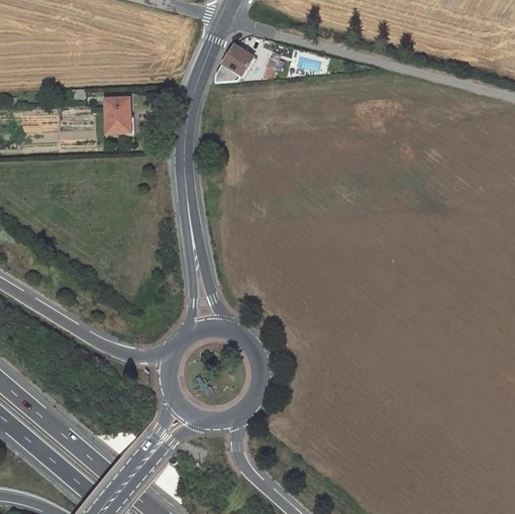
[(227,68),(234,72),(240,76),(252,56),(234,45),(209,83),(218,82),(227,68)]
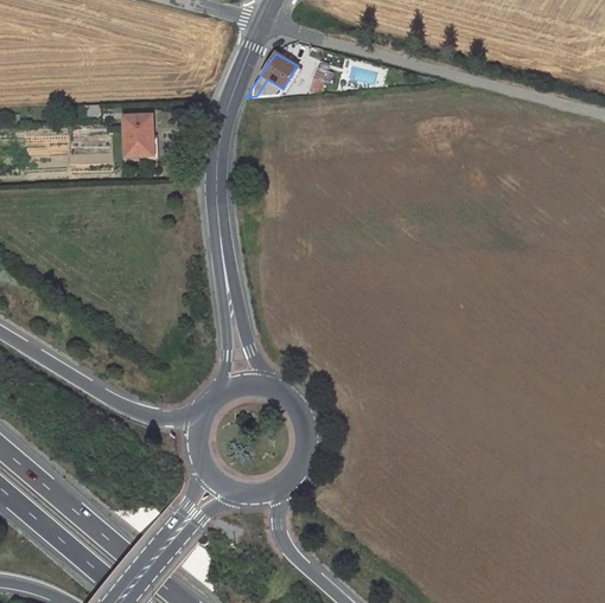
[(317,66),(325,70),(328,63),(319,61),(317,66)]
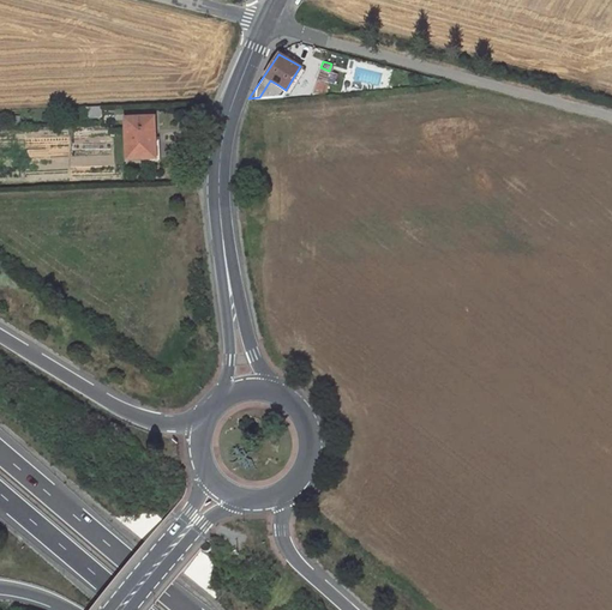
[(321,67),(311,94),(322,92),(325,83),(330,84),(335,73),(329,71),(321,67)]
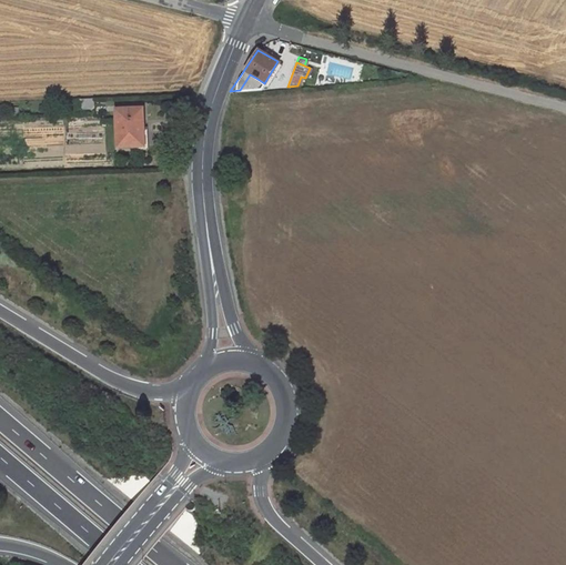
[(251,90),(256,79),(258,79),(250,74),(240,90),(251,90)]
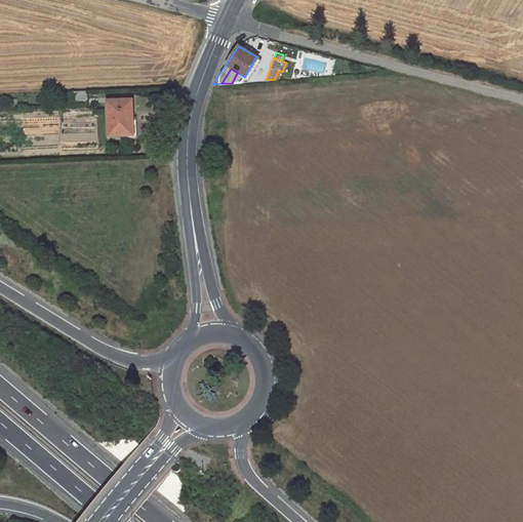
[(86,88),(73,88),(74,101),(87,101),(86,88)]
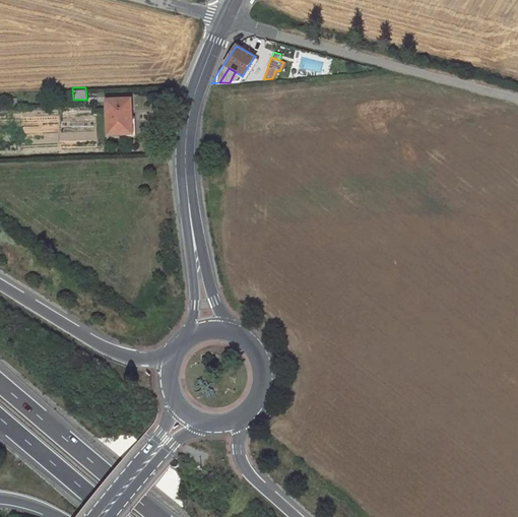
[(132,133),(130,101),(107,102),(108,134),(132,133)]
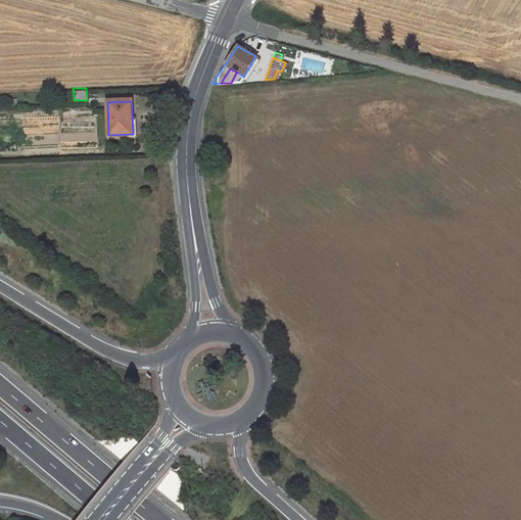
All buildings are outlined.
